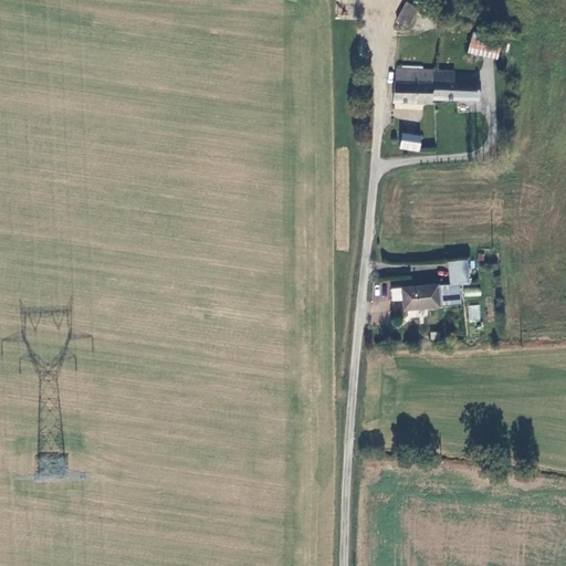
[(392,20),(404,25),(413,7),(401,1),(392,20)]
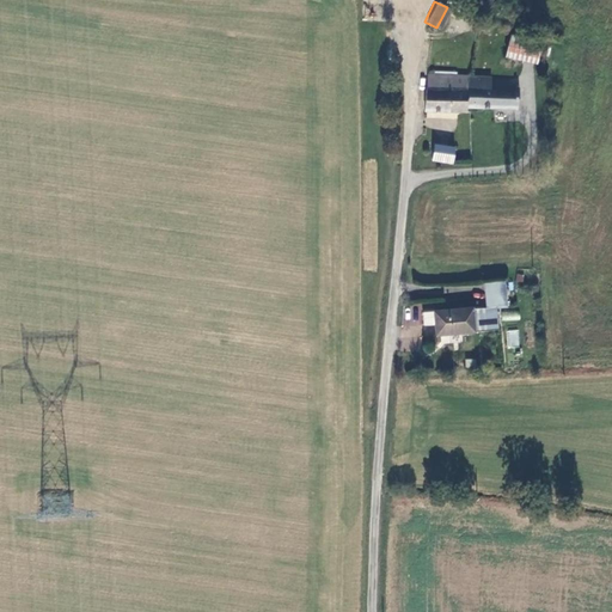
[(538,42),(508,34),(502,55),(532,63),(538,42)]
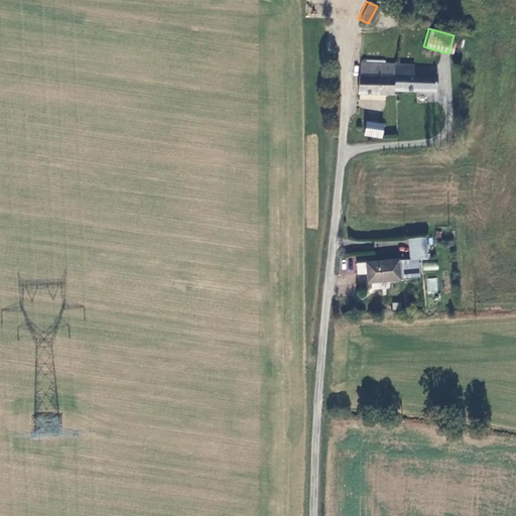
[(389,63),(389,62),(358,62),(357,93),(388,93),(388,89),(389,72),(389,65),(389,63)]
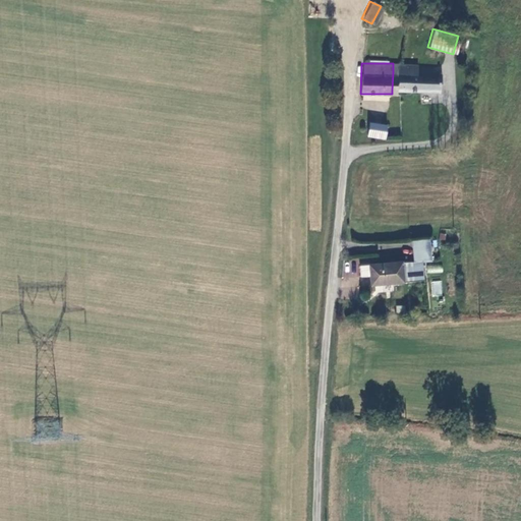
[(393,72),(392,90),(435,91),(436,73),(411,72),(405,72),(405,64),(393,64),(393,65),(393,72)]
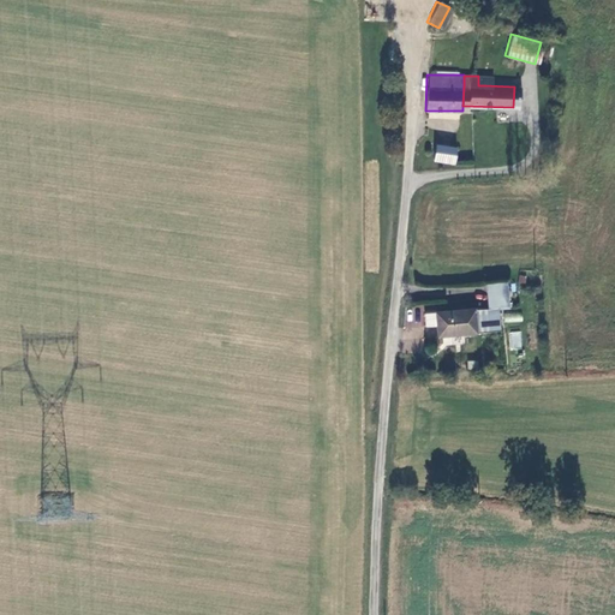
[(434,160),(454,162),(457,147),(436,144),(434,160)]
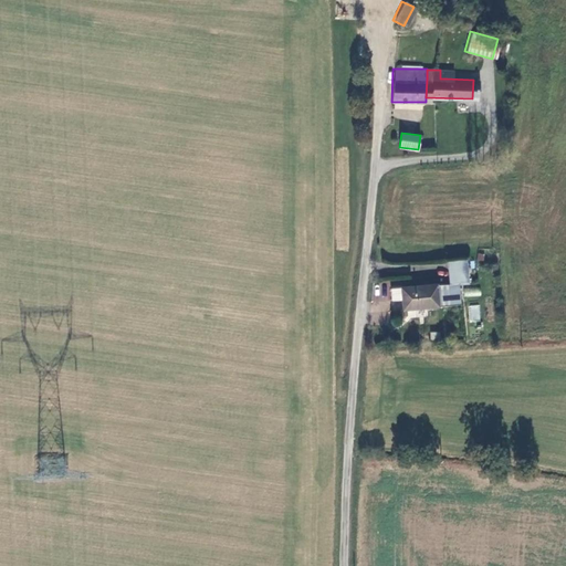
[(452,286),(462,285),(461,285),(471,284),(470,262),(451,263),(452,286)]
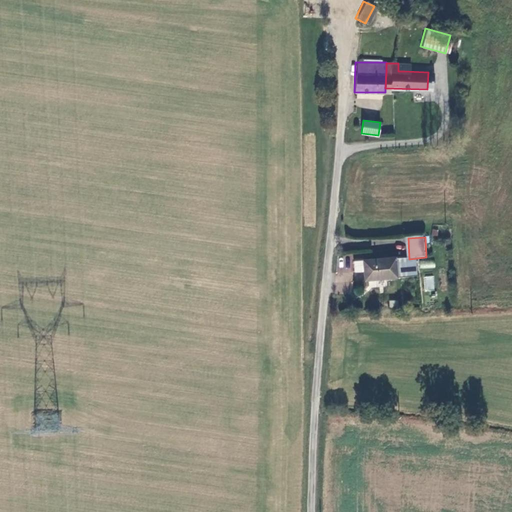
[(350,255),(351,261),(366,257),(365,252),(350,255)]
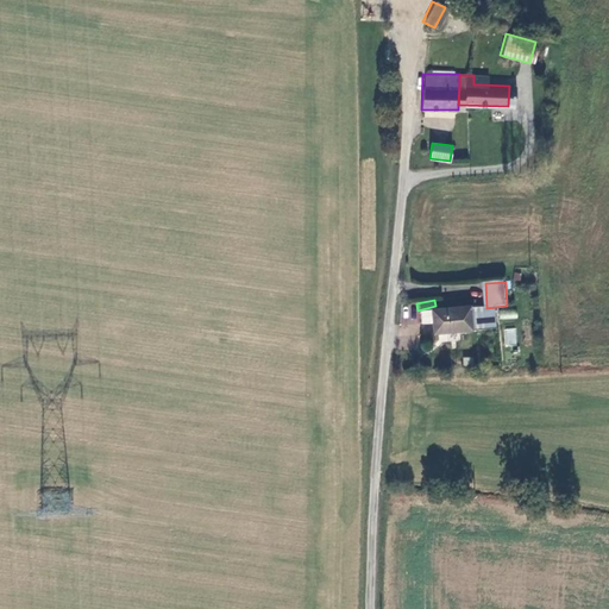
[(435,322),(435,333),(498,330),(497,307),(487,308),(473,309),(473,307),(424,309),(424,322),(435,322)]
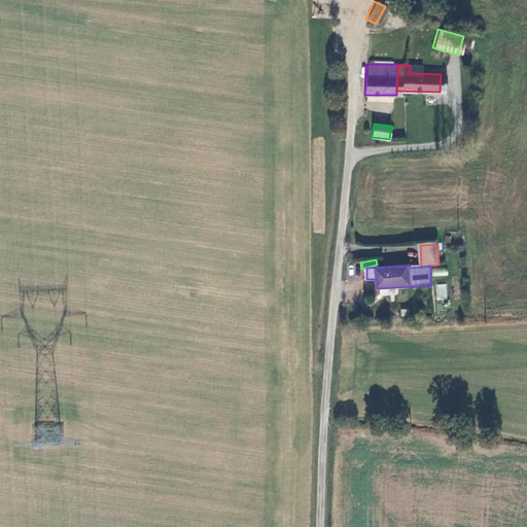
[(433,278),(448,275),(446,267),(431,269),(433,278)]
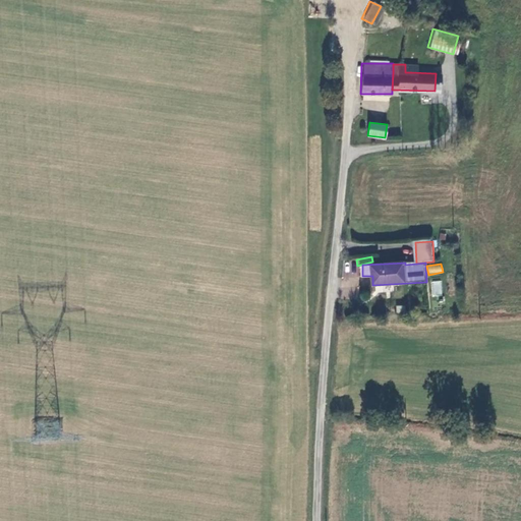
[(442,281),(431,281),(431,296),(442,295),(442,281)]
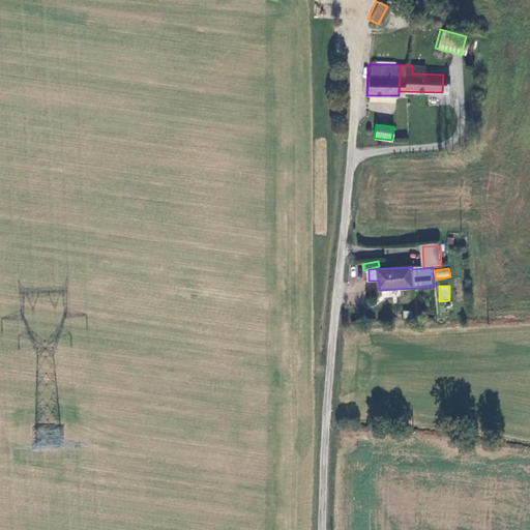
All buildings are outlined.
